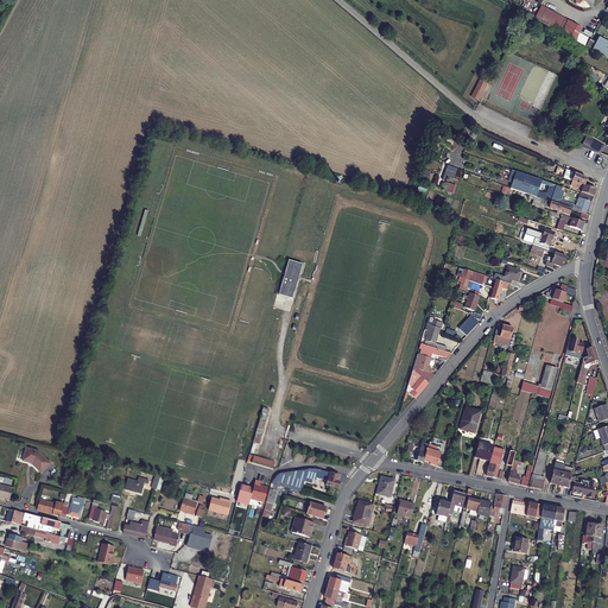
[(533,18),(552,29),(557,21),(559,16),(540,5),(538,11),(533,18)]
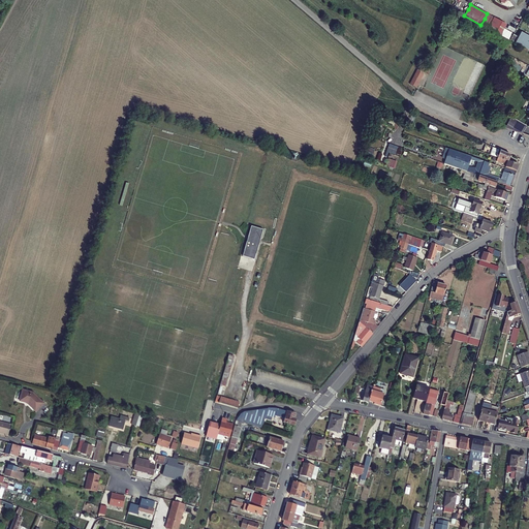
[(494,18),(492,23),(488,29),(500,36),(504,30),(506,25),(494,18)]
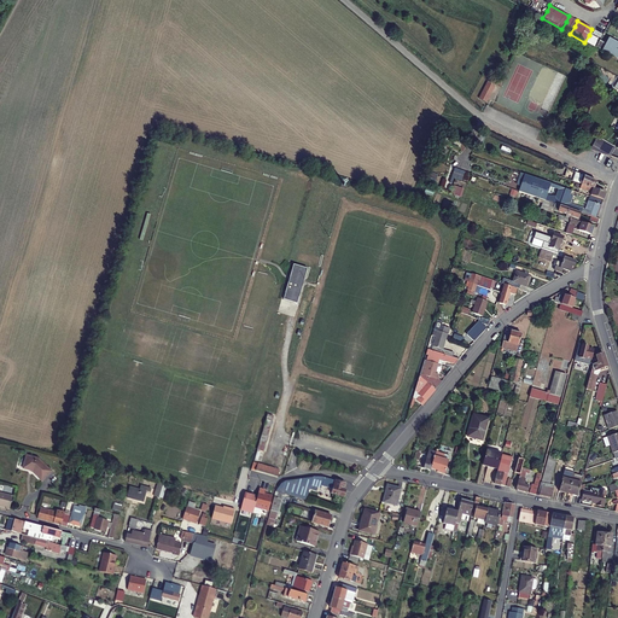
[(617,42),(610,39),(606,44),(602,52),(617,59),(617,42)]
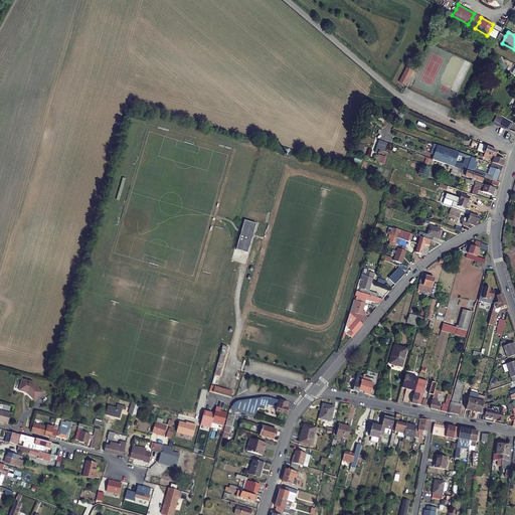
[(430,45),(413,86),(433,94),(450,52),(430,45)]
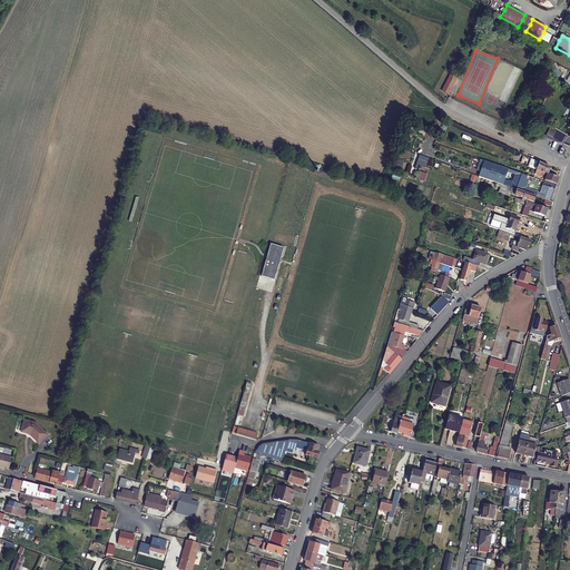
[(457,79),(450,76),(442,90),(449,94),(453,85),(457,79)]
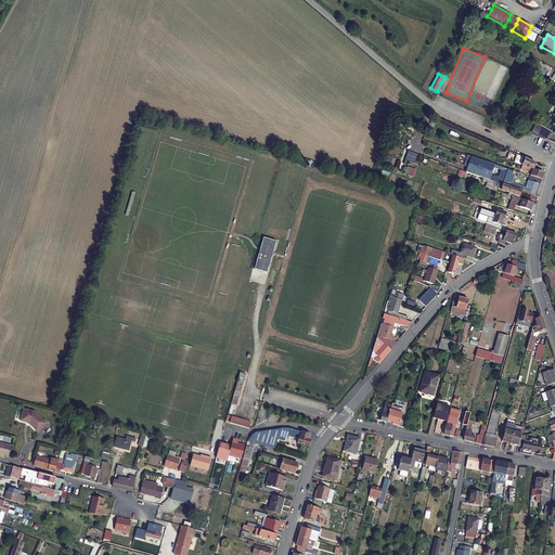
[(547,141),(553,132),(538,124),(530,134),(547,141)]
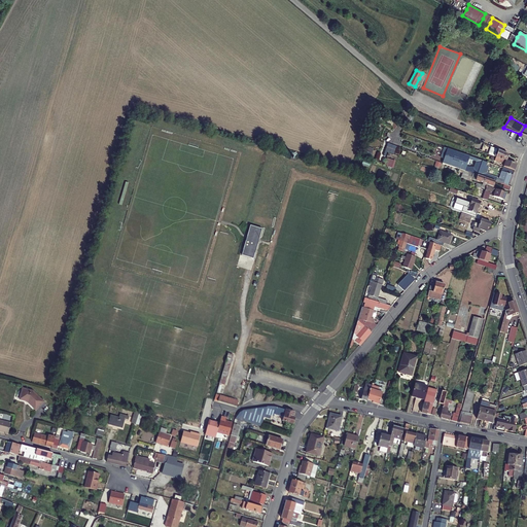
[(393,153),(396,145),(387,142),(383,154),(385,155),(387,151),(393,153)]
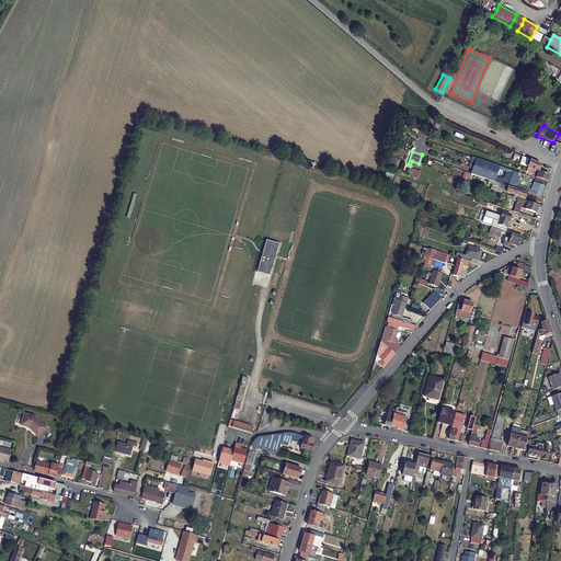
[(525,158),(515,153),(512,162),(522,165),(526,168),(529,160),(525,158)]
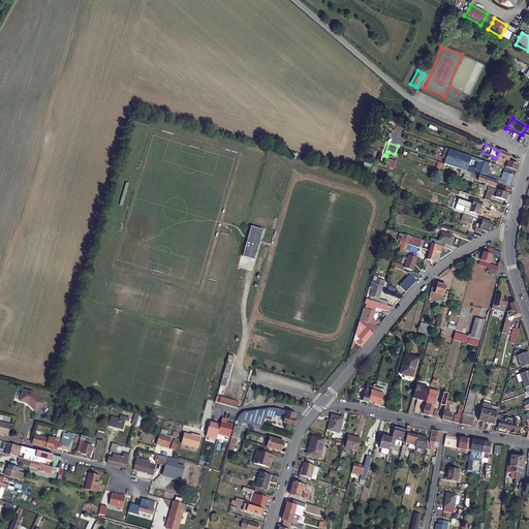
[(367,146),(364,154),(372,157),(375,149),(367,146)]
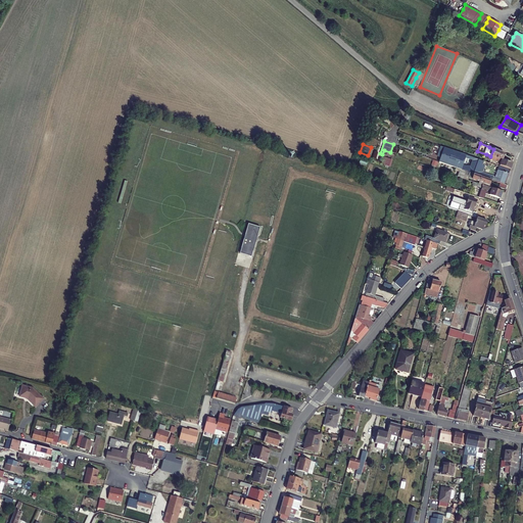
[(438,162),(462,171),(467,155),(443,148),(438,162)]
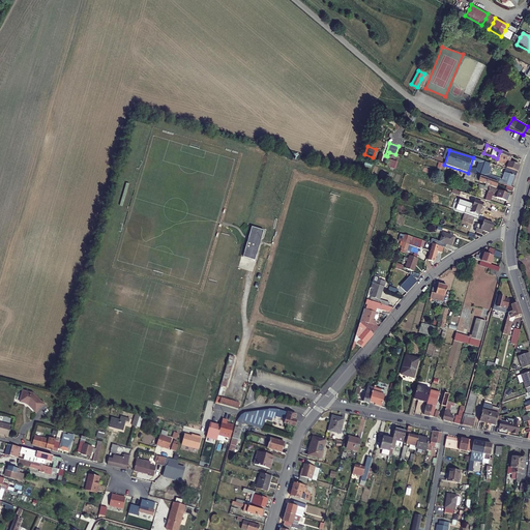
[(511,156),(500,151),(497,158),(498,158),(509,163),(511,156)]
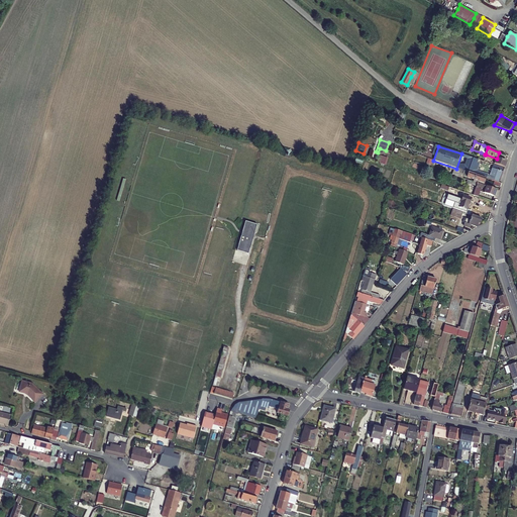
[(380,154),(377,162),(385,165),(388,157),(380,154)]
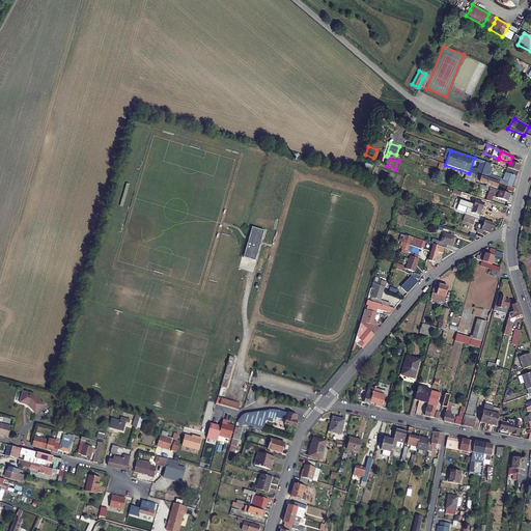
[(518,172),(520,166),(510,163),(499,159),(498,162),(508,166),(507,168),(518,172)]
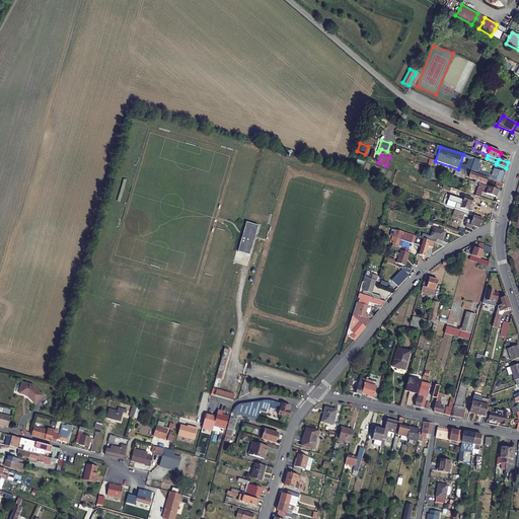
[(506,169),(495,165),(494,169),(491,177),(488,176),(475,172),(479,160),(474,158),(469,172),(488,179),(497,182),(501,183),(506,169)]
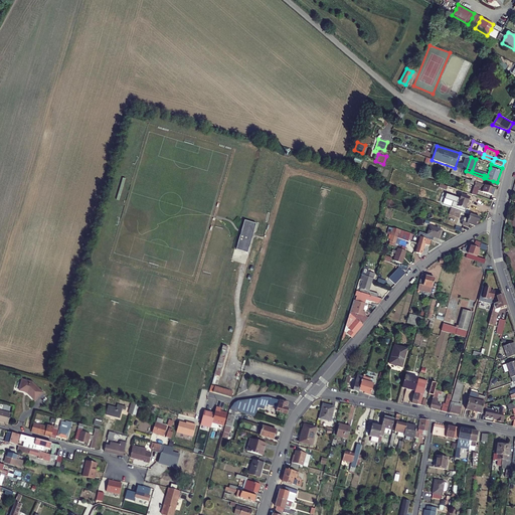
[(476,183),(481,185),(484,178),(466,171),(459,169),(458,172),(466,175),(465,176),(477,180),(476,183)]
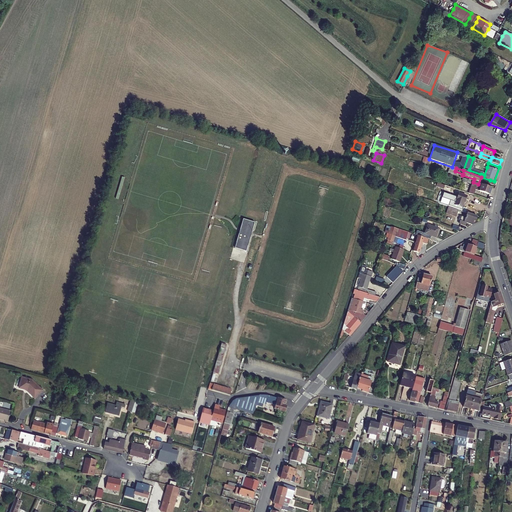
[(125,178),(122,177),(115,199),(118,200),(125,178)]
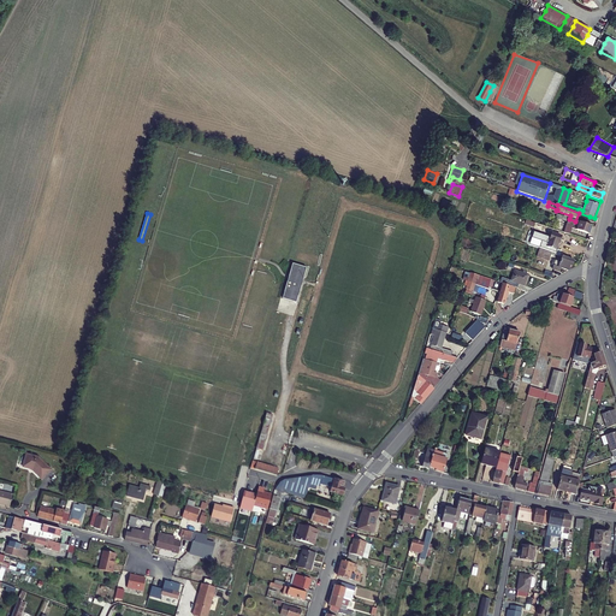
[(576,230),(590,235),(592,226),(575,221),(569,219),(564,234),(569,235),(572,225),(578,227),(576,230)]
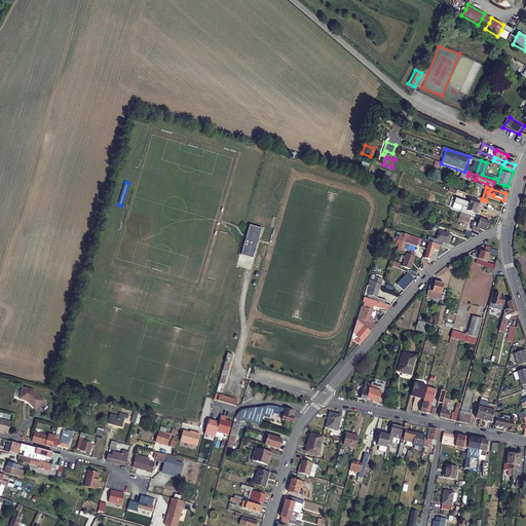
[(464,208),(463,207),(462,211),(467,213),(467,212),(470,213),(474,215),(476,208),(478,208),(480,202),(471,199),(470,205),(465,203),(464,208)]
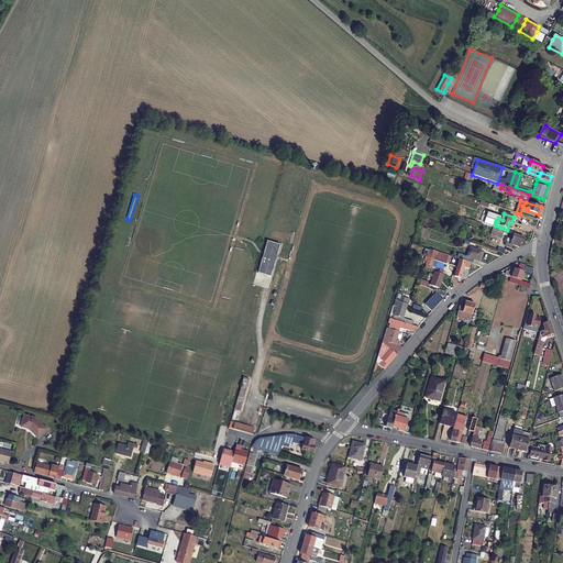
[(493,227),(489,234),(501,238),(504,231),(493,227)]
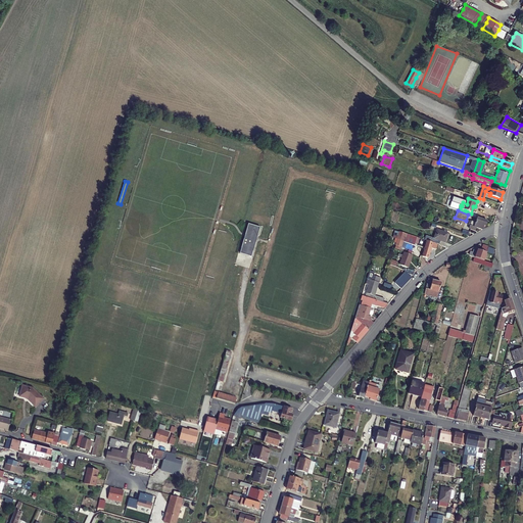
[(471,224),(470,226),(475,227),(482,230),(483,226),(485,226),(487,222),(477,218),(476,223),(470,221),(469,223),(471,224)]
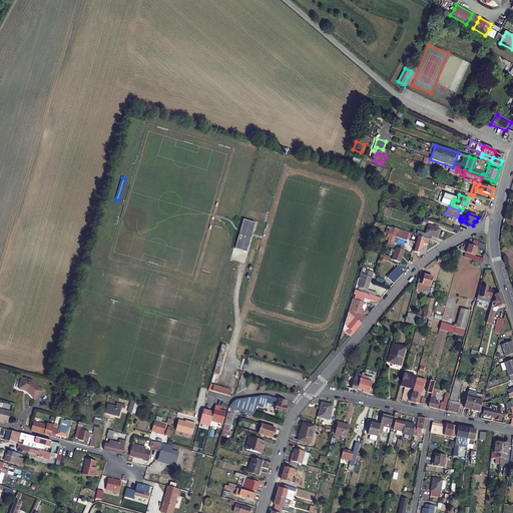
[(255,223),(243,219),(240,230),(241,230),(239,234),(238,234),(234,248),(246,252),(250,238),(249,238),(251,233),(252,233),(255,223)]
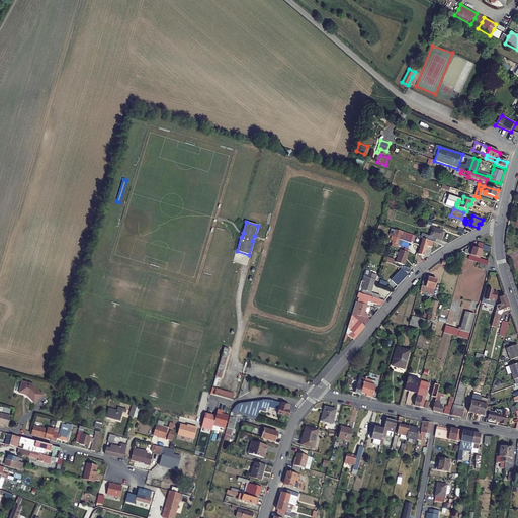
[(419,233),(411,231),(410,235),(416,237),(423,239),(424,239),(425,235),(430,237),(433,228),(421,224),(419,233)]
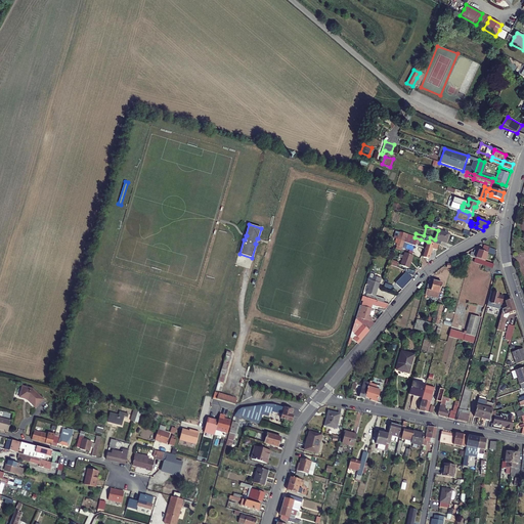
[(407,244),(404,243),(406,234),(401,233),(396,250),(401,251),(402,249),(405,249),(407,244)]
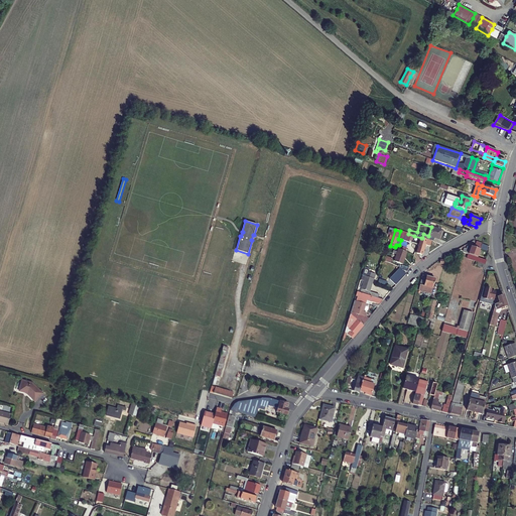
[(423,255),(427,240),(422,238),(421,238),(419,245),(419,246),(417,251),(417,253),(423,255)]
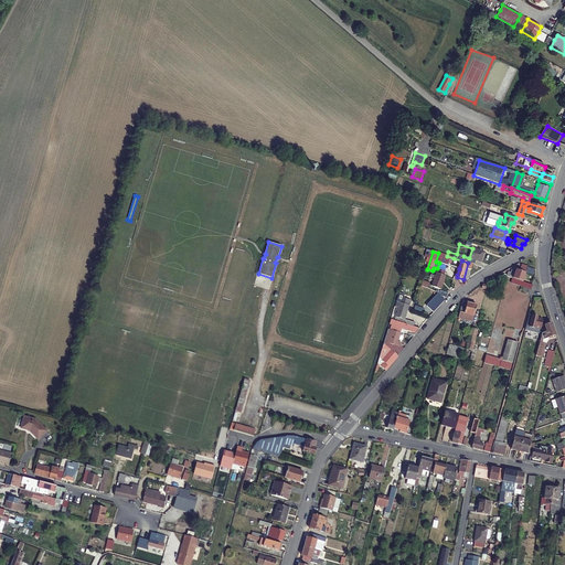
[(519,272),(516,270),(515,272),(513,278),(514,279),(518,280),(523,283),(528,267),(521,265),(519,272)]
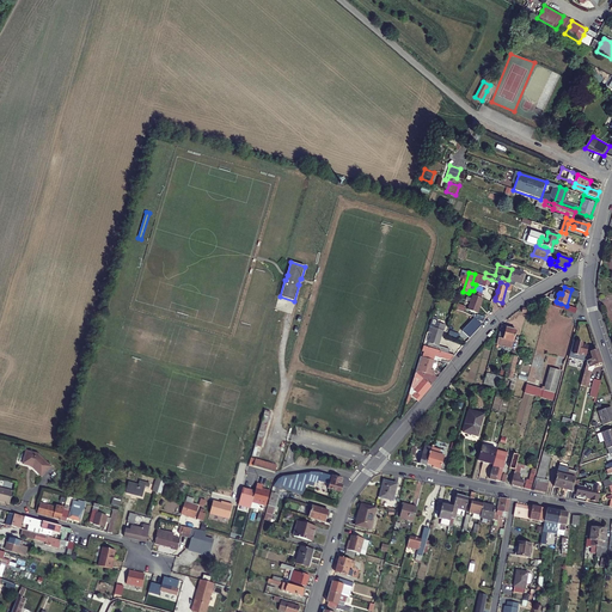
[(471,294),(466,308),(478,312),(483,298),(471,294)]
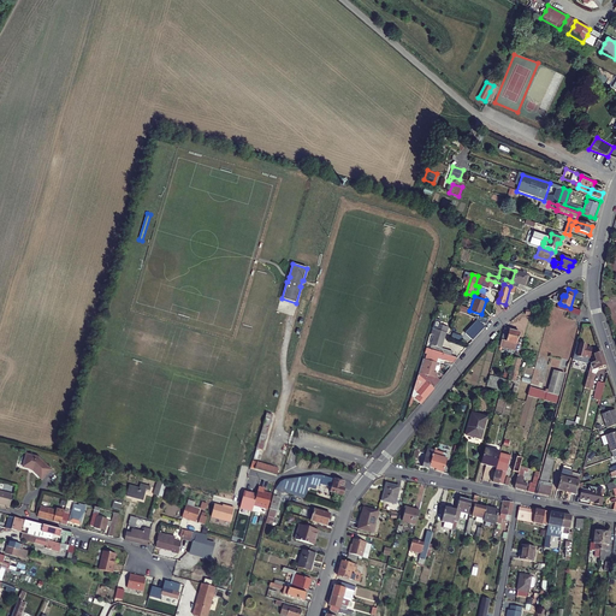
[(563,311),(572,314),(579,317),(580,312),(570,308),(564,306),(563,311)]
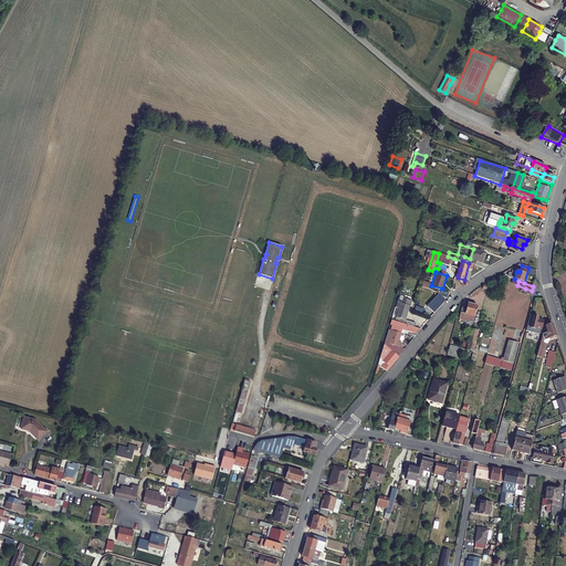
[(417,307),(422,308),(428,293),(421,291),(417,307)]
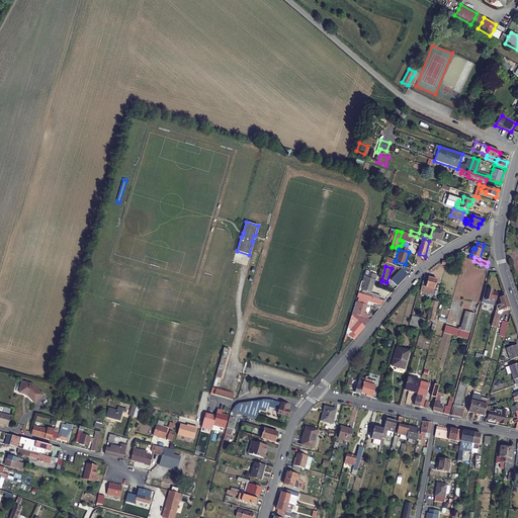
[(362,281),(365,282),(362,290),(370,293),(374,280),(370,279),(364,277),(362,281)]
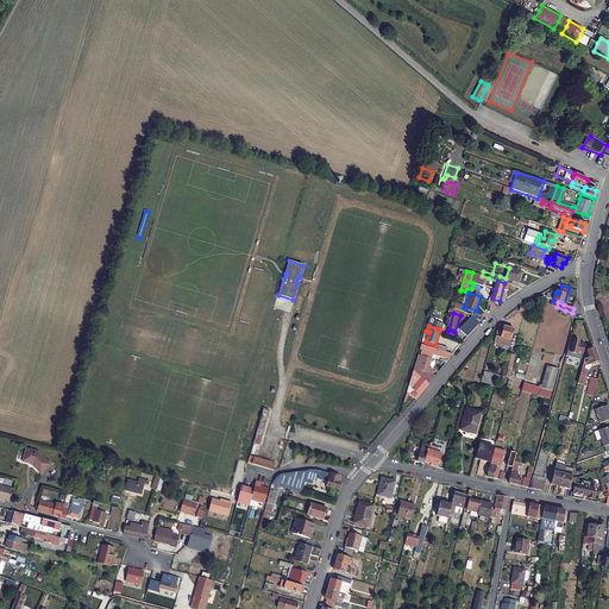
[(495,337),(503,339),(510,341),(514,330),(497,326),(495,337)]
